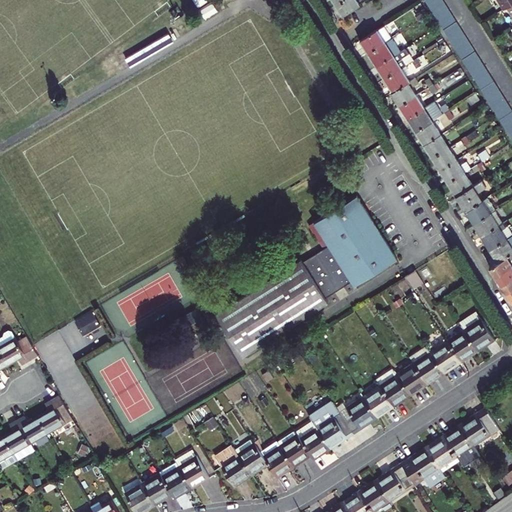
[(342,0),(335,5),(342,16),(360,4),(357,0),(342,0)]
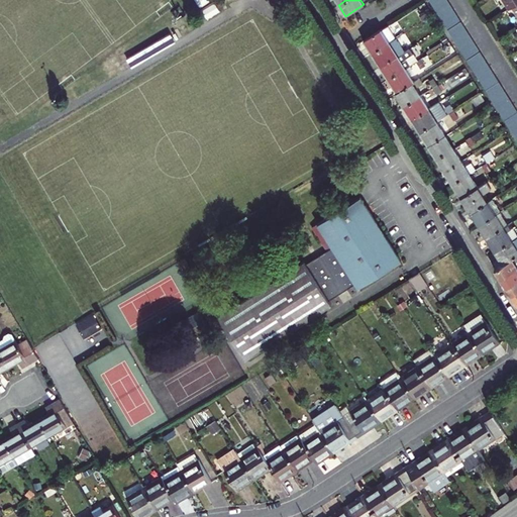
[(441,0),(433,5),(437,11),(449,3),(446,0),(441,0)]
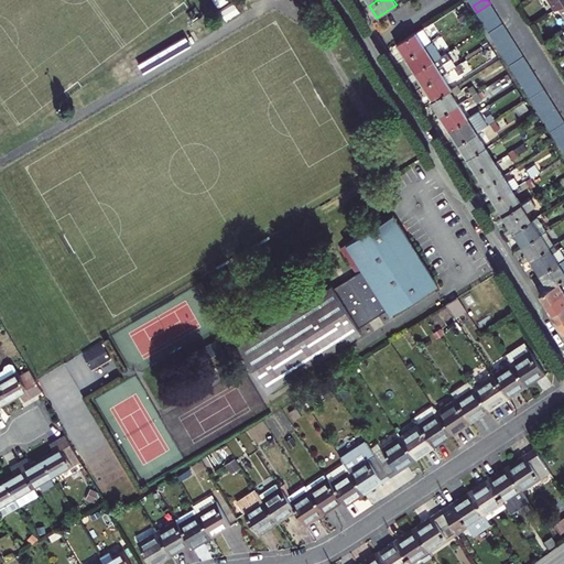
[(490,3),(477,12),(477,13),(480,19),(494,10),(490,3)]
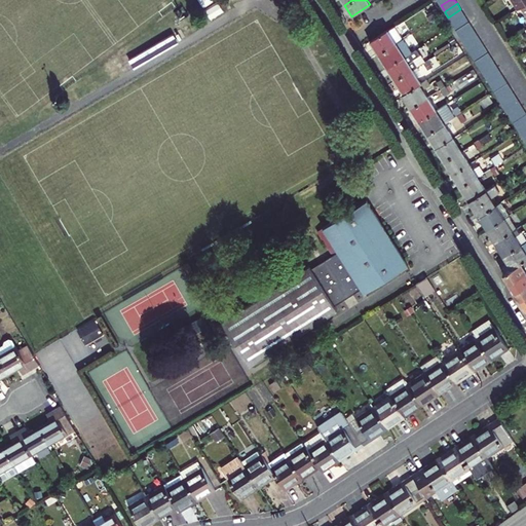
[(448,17),(452,24),(464,15),(460,9),(448,17)]
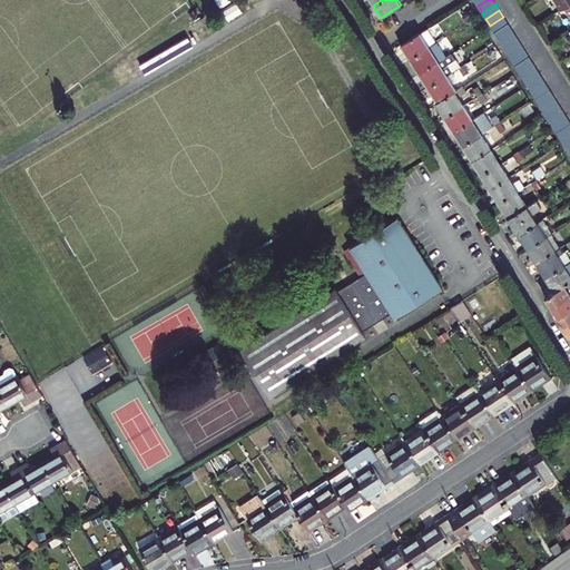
[(491,28),(494,32),(508,23),(503,17),(490,26),(491,28)]
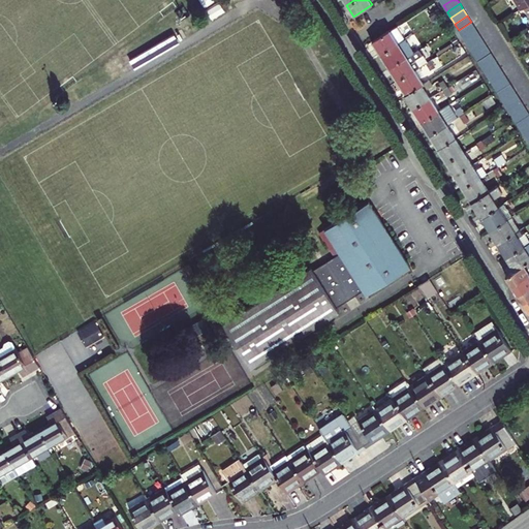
[(459,30),(463,36),(475,28),(471,22),(459,30)]
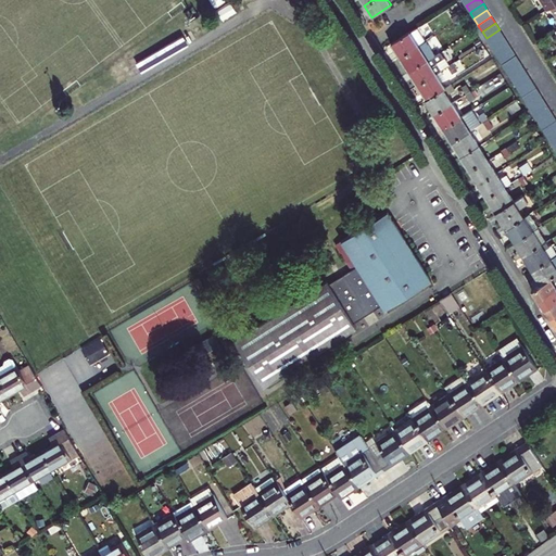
[(416,27),(391,43),(401,58),(426,42),(416,27)]
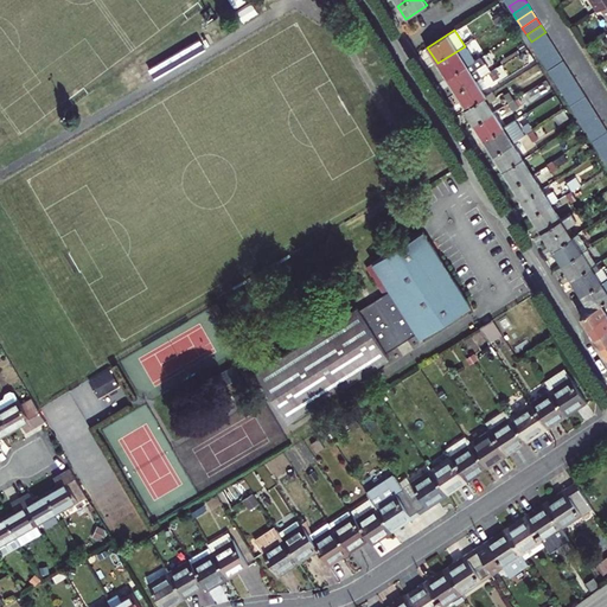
[(531,42),(535,49),(549,39),(545,32),(531,42)]
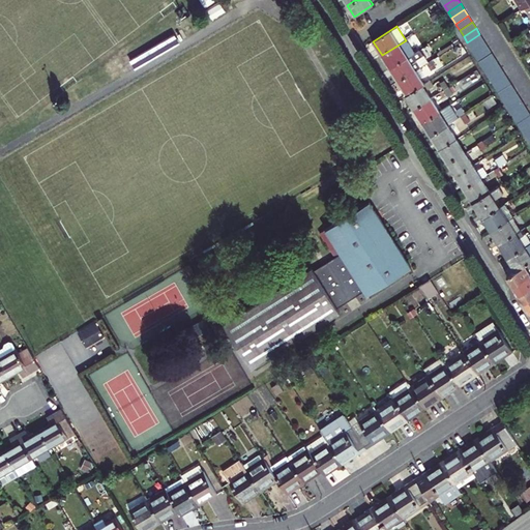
[(479,34),(467,42),(471,49),(483,40),(479,34)]
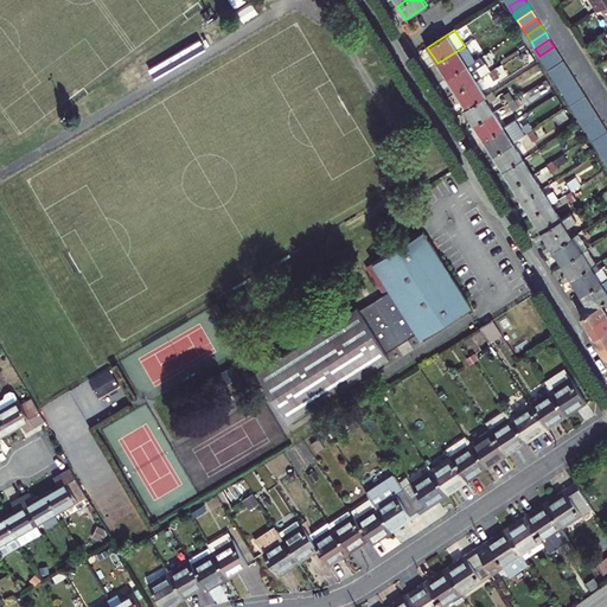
[(203,43),(152,72),(155,80),(206,50),(203,43)]
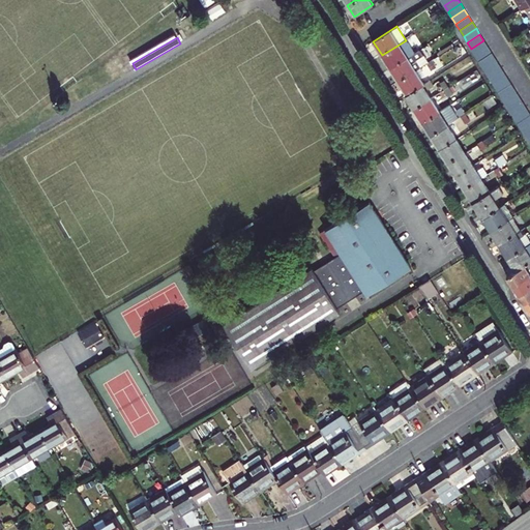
[(382,55),(390,68),(414,53),(406,39),(406,40),(382,55)]
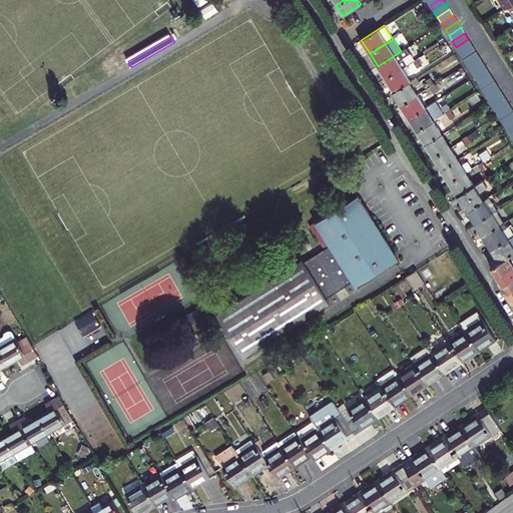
[(456,47),(460,52),(472,45),(468,39),(456,47)]
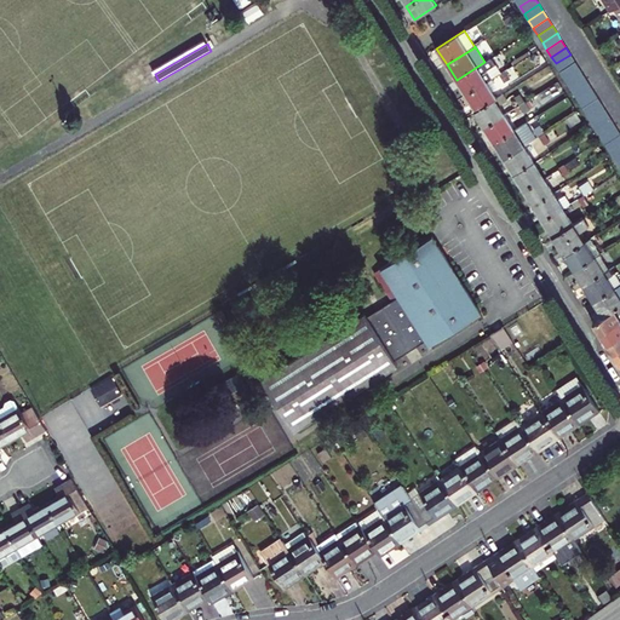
[(556,63),(560,72),(575,62),(570,55),(556,63)]
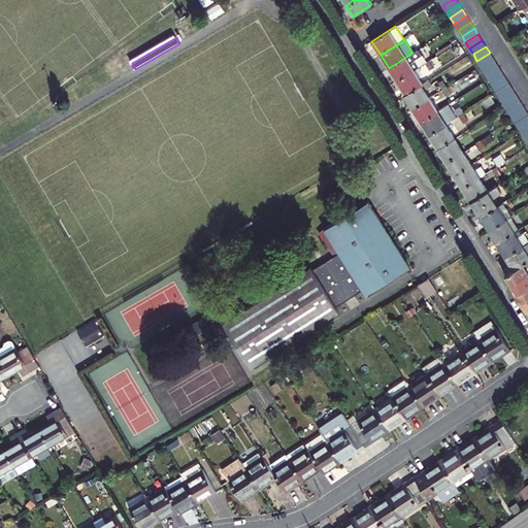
[(389,68),(397,81),(415,70),(423,65),(415,51),(413,53),(389,68)]
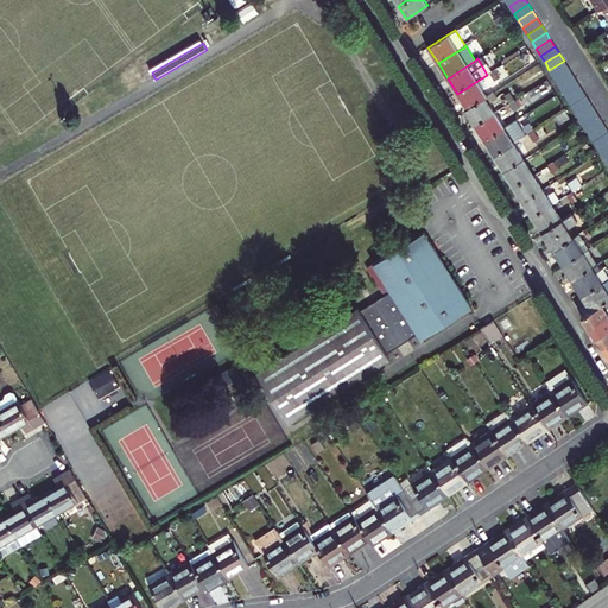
[(564,61),(549,70),(553,77),(569,68),(564,61)]
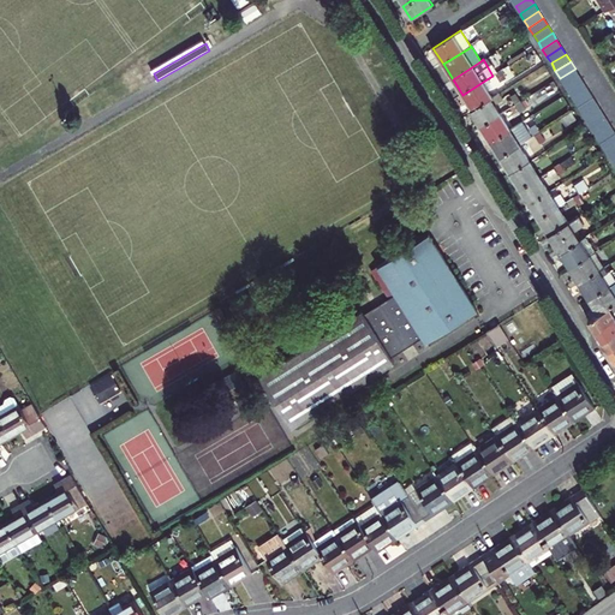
[(575,69),(560,78),(565,85),(579,76),(575,69)]
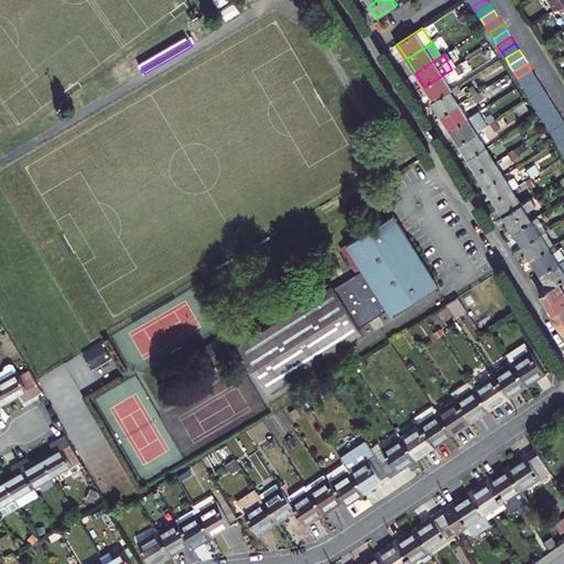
[(518,78),(522,85),(535,76),(531,69),(518,78)]
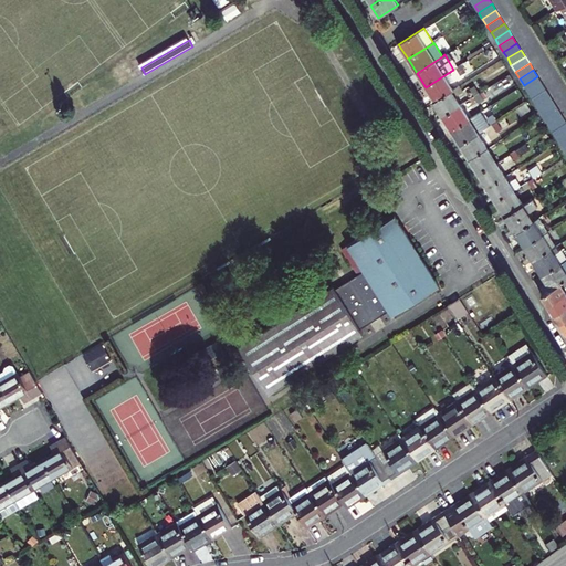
[(444,75),(426,87),(435,102),(453,90),(444,75)]
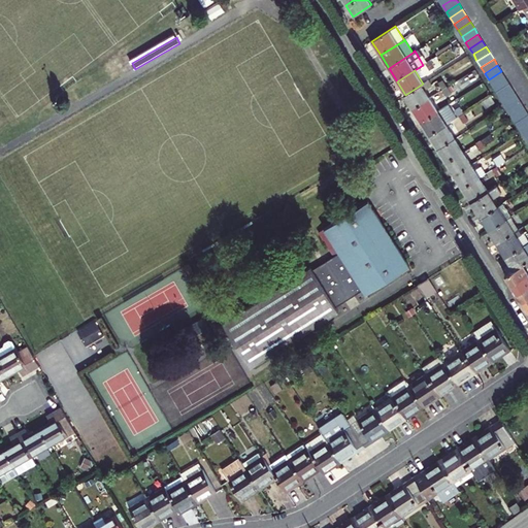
[(501,71),(489,79),(492,86),(505,77),(501,71)]
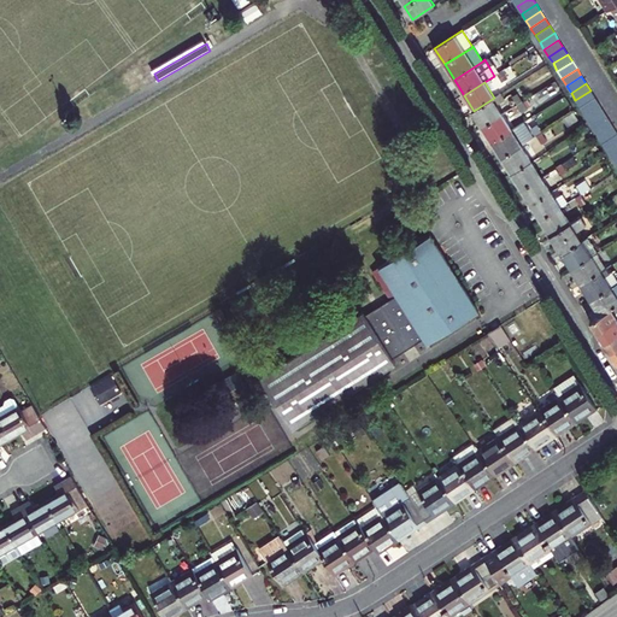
[(575,100),(580,106),(594,98),(591,90),(575,100)]
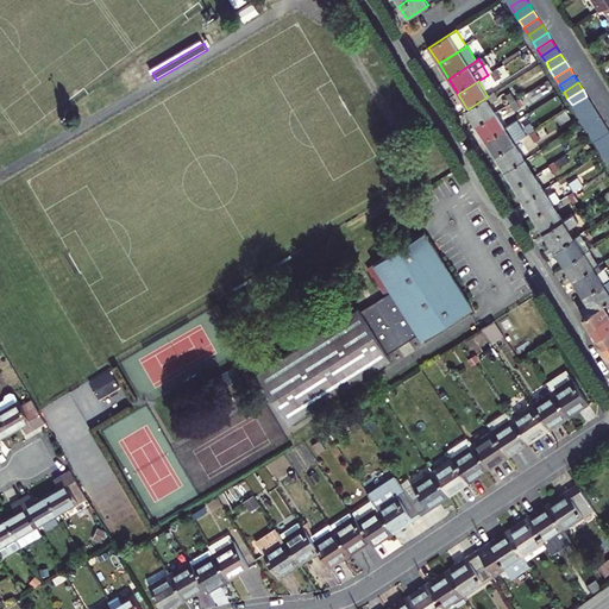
[(465,111),(476,125),(496,113),(490,104),(498,98),(495,92),(488,96),(468,110),(465,111)]
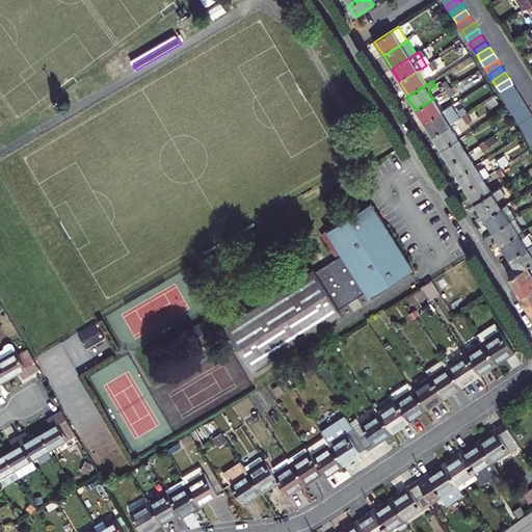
[(500,91),(504,98),(516,90),(512,84),(500,91)]
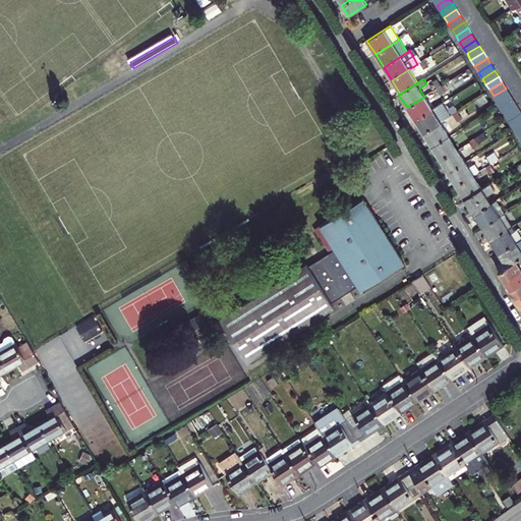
[(494,96),(498,103),(510,95),(506,89),(494,96)]
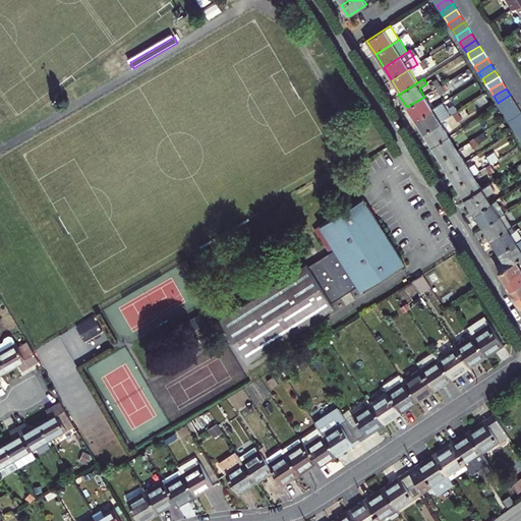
[(498,103),(501,108),(514,101),(510,95),(498,103)]
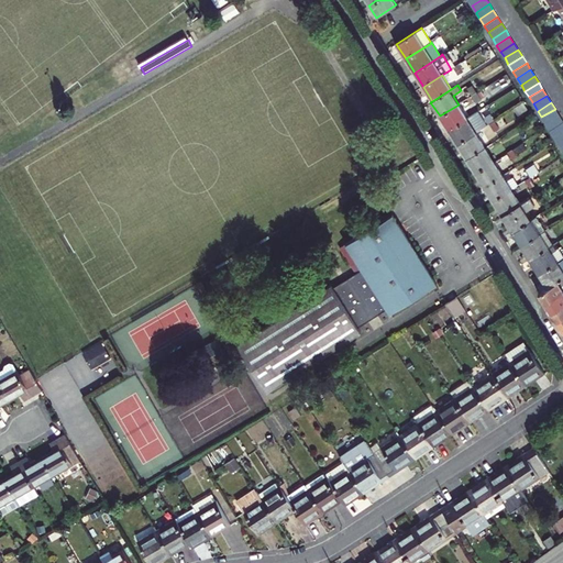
[(440,116),(448,130),(467,118),(459,105),(440,116)]
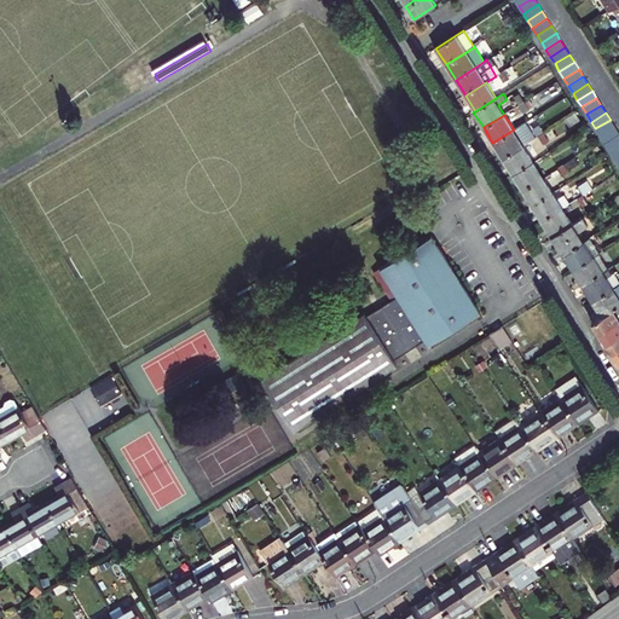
[(611,120),(595,128),(600,137),(615,127),(611,120)]
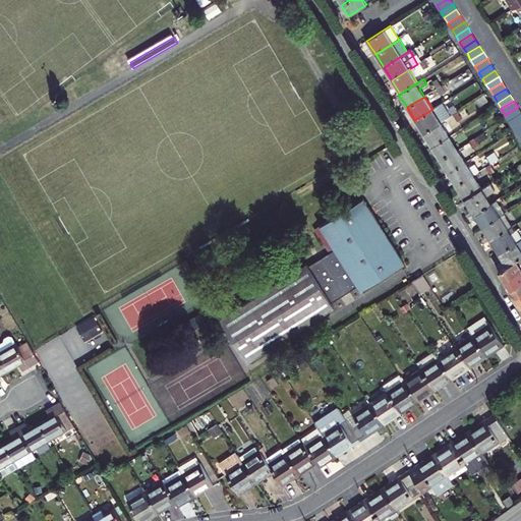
[(505,115),(509,121),(520,112),(518,107),(505,115)]
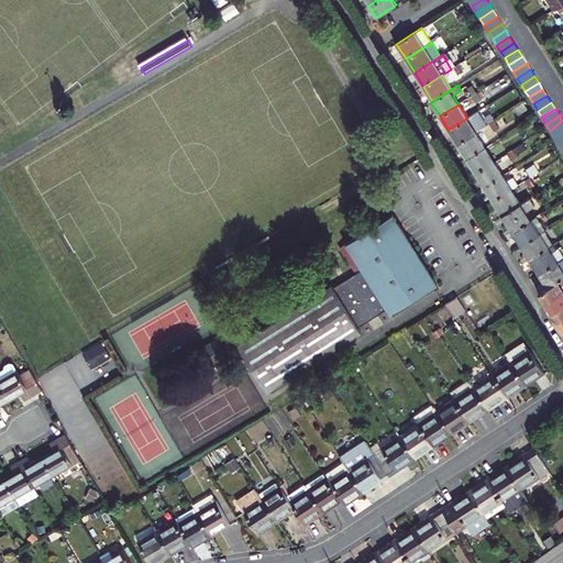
[(448,130),(456,143),(476,131),(488,123),(484,117),(472,124),(467,118),(448,130)]
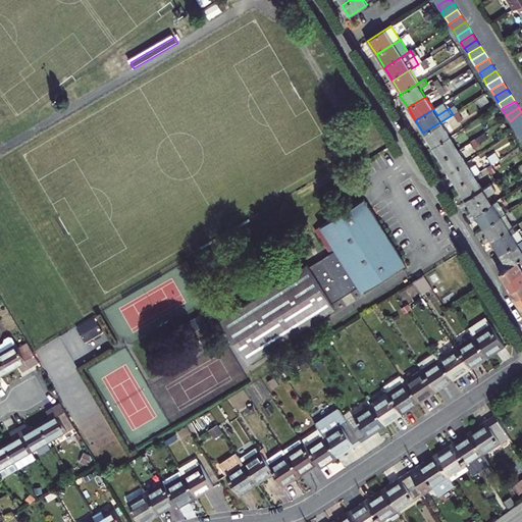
[(462,119),(458,112),(454,114),(458,121),(462,119)]
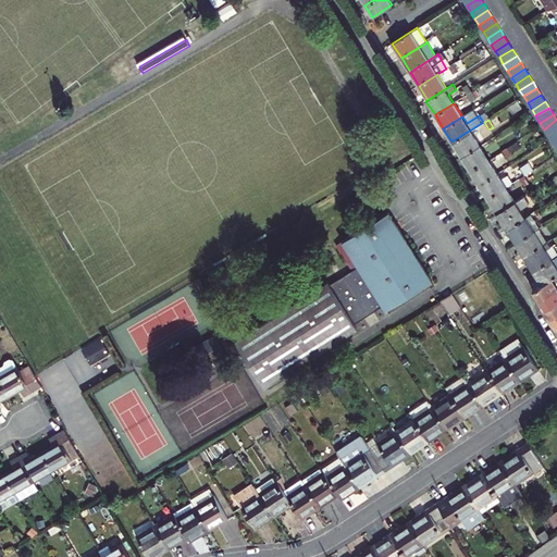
[(556,120),(544,130),(548,135),(556,130),(556,120)]
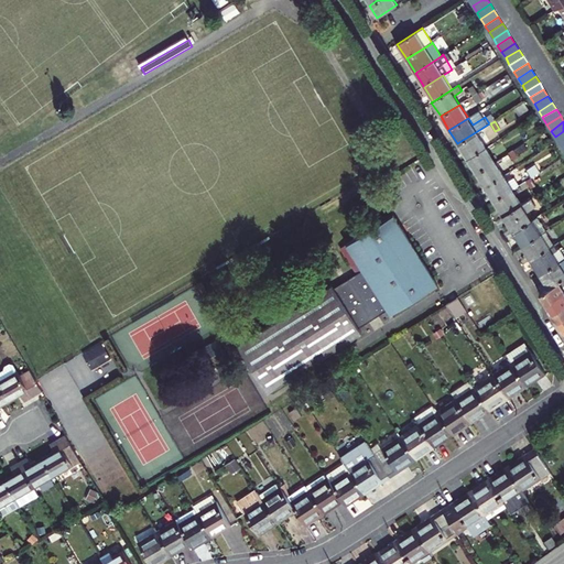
[(457,143),(467,159),(486,147),(477,131),(457,143)]
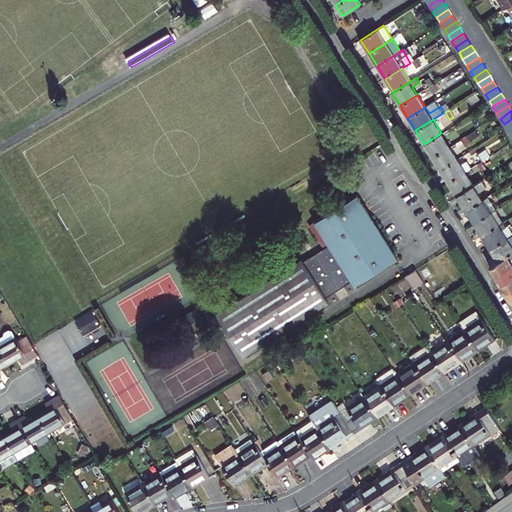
[(474,129),(465,135),(461,137),(465,144),(478,136),(474,129)]
